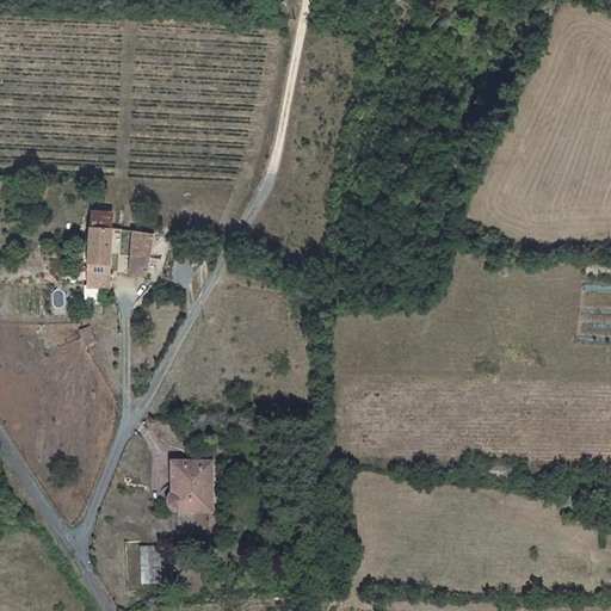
[(92,210),(91,228),(113,230),(115,211),(92,210)]
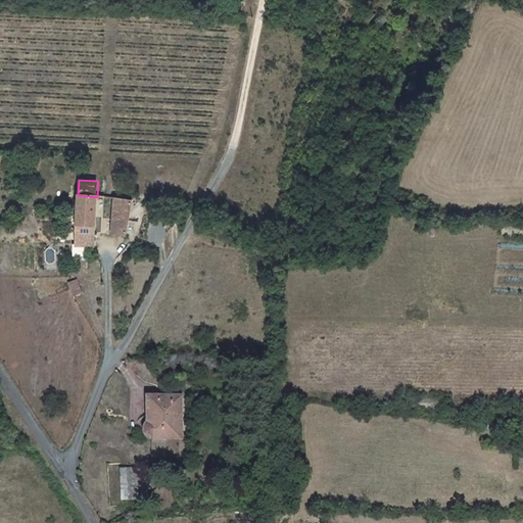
[(95,225),(97,197),(78,195),(76,224),(95,225)]
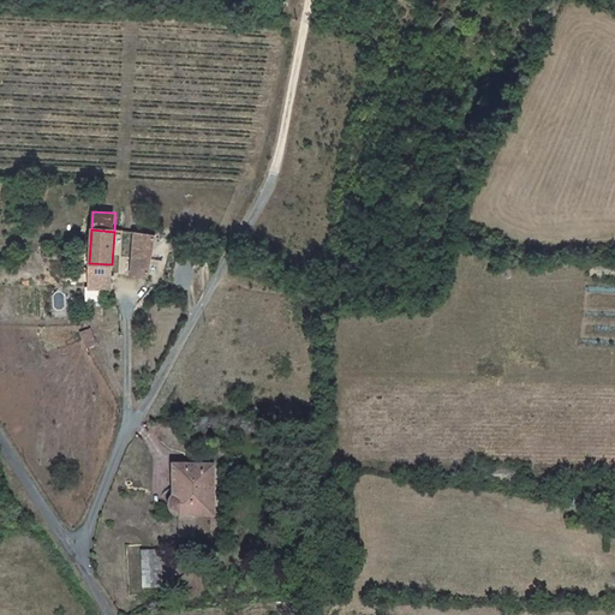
[(155,238),(136,234),(130,269),(149,273),(155,238)]
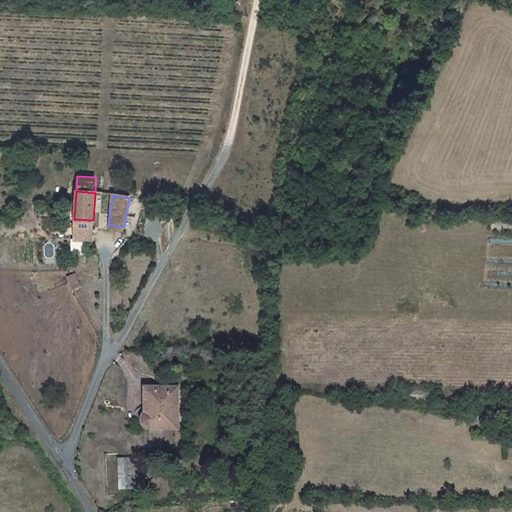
[(76,274),(66,277),(70,290),(79,288),(76,274)]
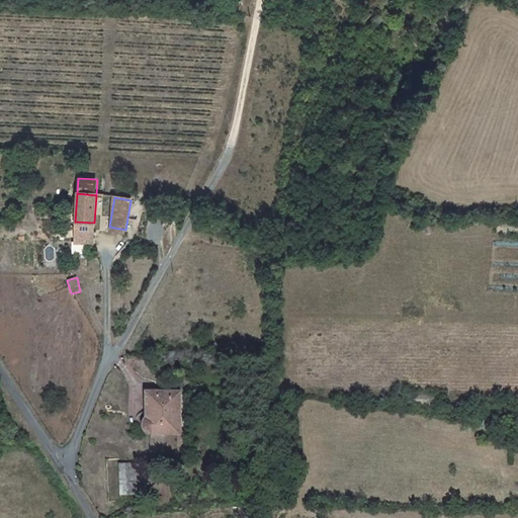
[(150,434),(152,435),(162,435),(181,435),(180,393),(151,393),(151,408),(153,408),(153,425),(151,425),(150,425),(148,428),(148,431),(150,434)]
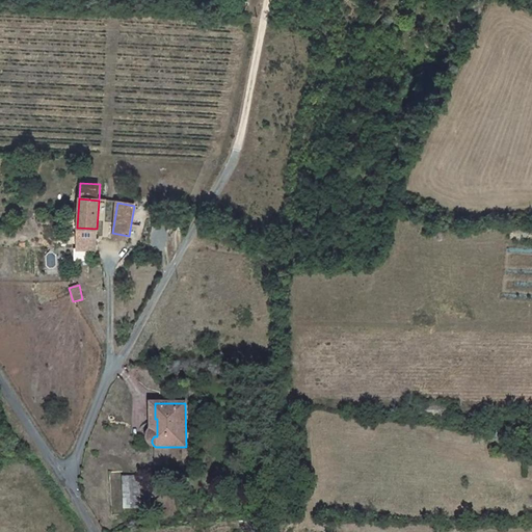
[(166,447),(156,447),(157,469),(166,469),(166,447)]
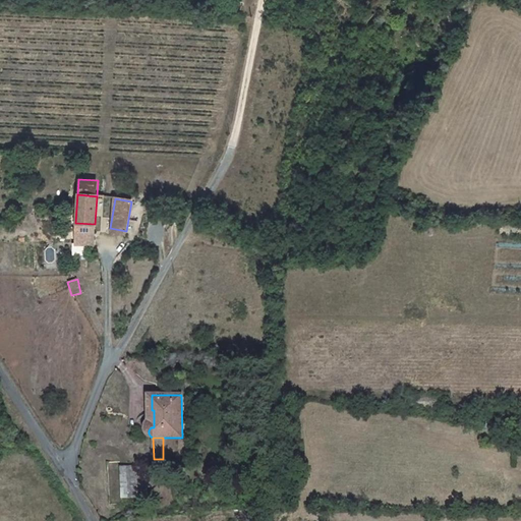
[(131,498),(130,494),(129,466),(121,466),(123,499),(131,498)]
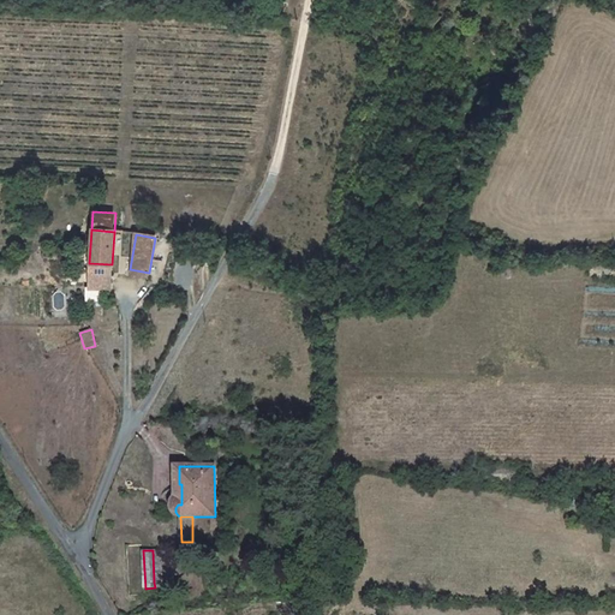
[(163,581),(162,550),(153,550),(154,583),(163,581)]
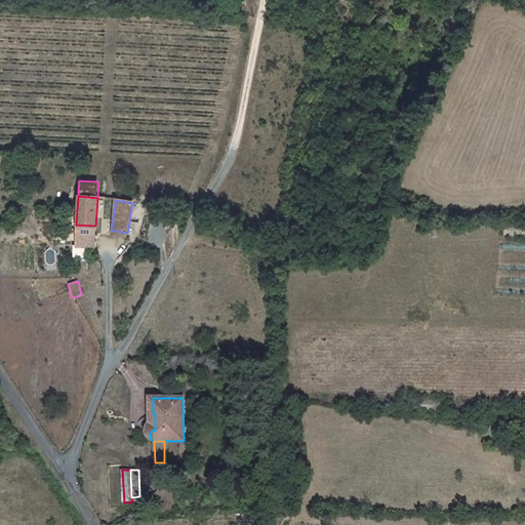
All buildings are outlined.
